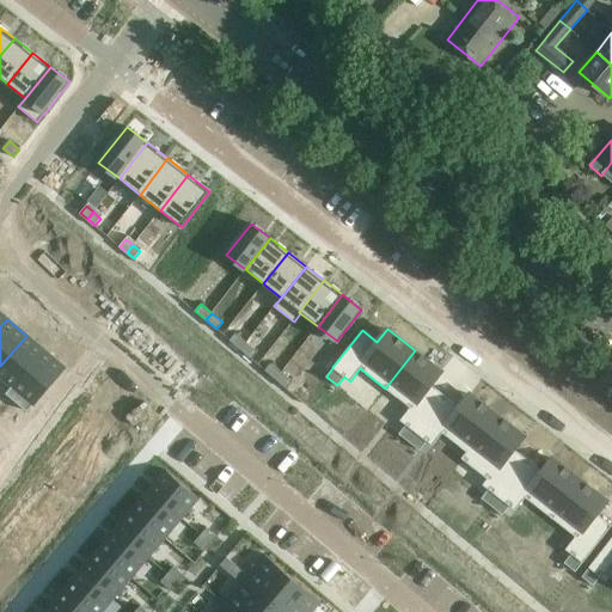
[(236,334),(230,341),(240,349),(246,342),(236,334)]
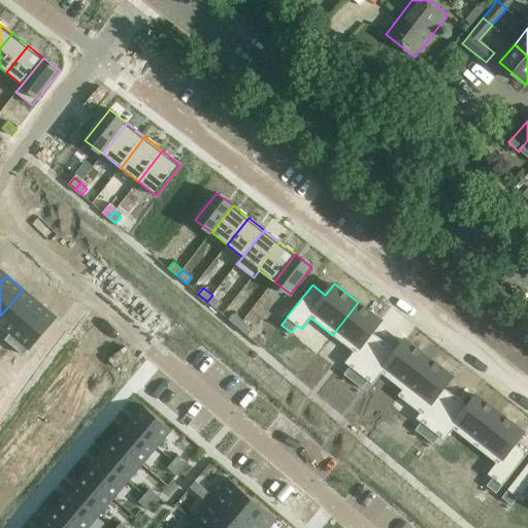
[(23,290),(0,316),(0,325),(10,334),(38,302),(23,290)]
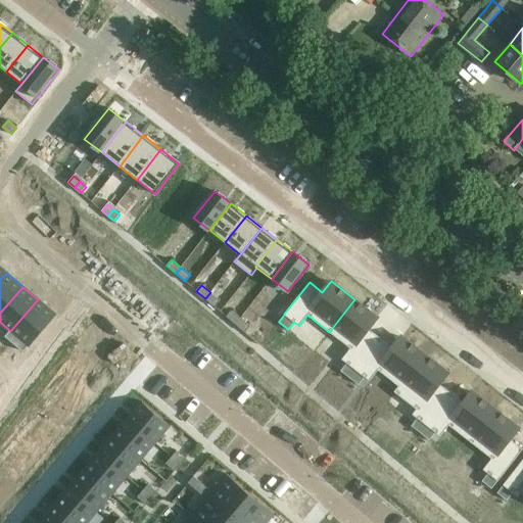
[(210,292),(205,298),(215,306),(220,300),(210,292)]
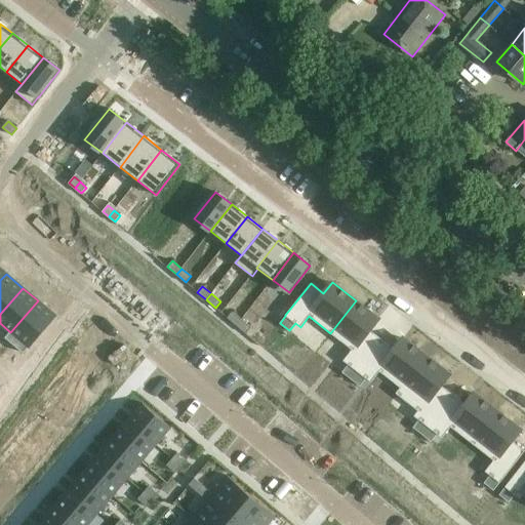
[(10,332),(5,337),(24,353),(55,316),(38,300),(10,332)]
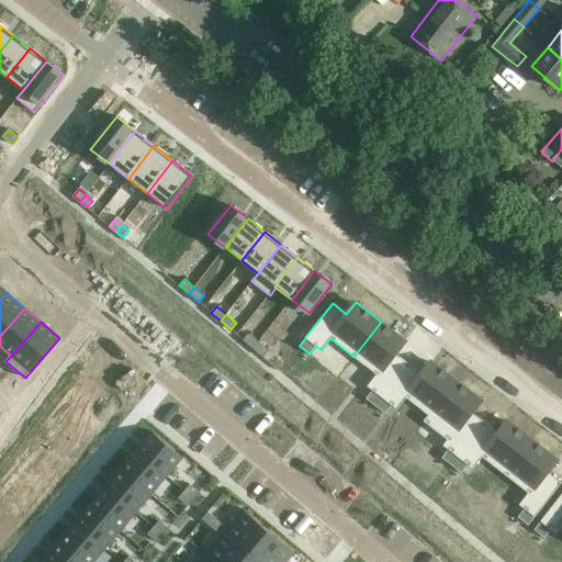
[(381,322),(353,357),(377,374),(367,386),(372,390),(366,398),(375,406),(409,363),(396,353),(405,341),(381,322)]
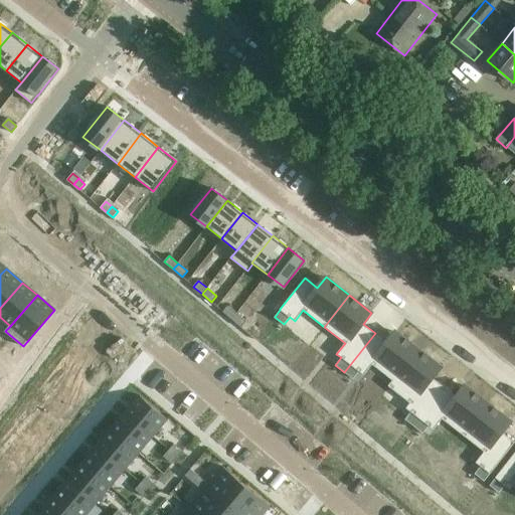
[(228,306),(223,312),(232,319),(237,313),(228,306)]
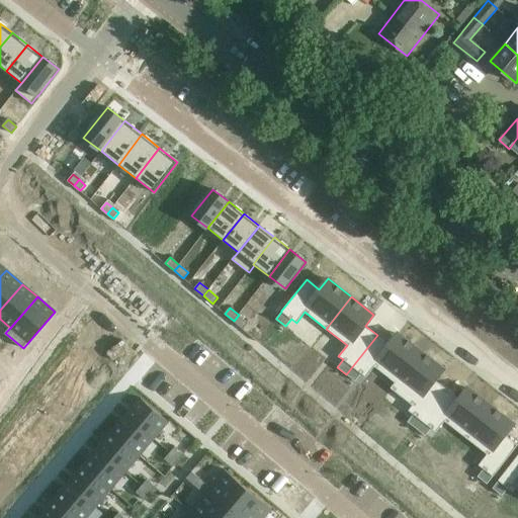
[(239,315),(234,321),(243,329),(248,323),(239,315)]
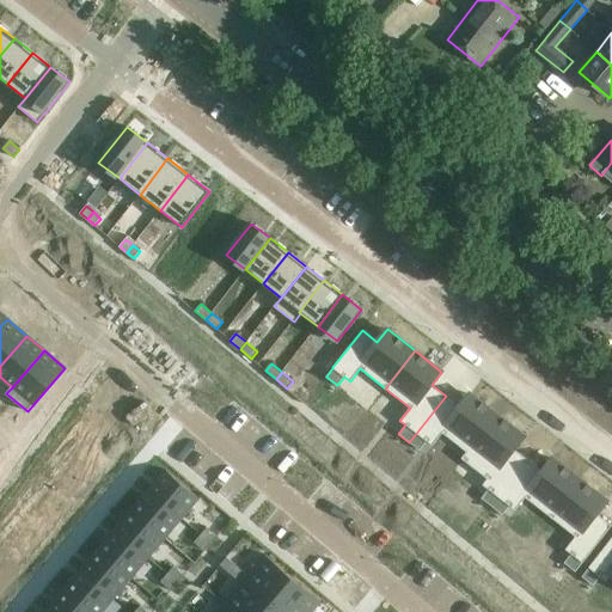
[(446,396),(409,442),(420,451),(427,441),(433,446),(442,433),(467,452),(467,453),(497,415),(470,393),(459,407),(446,396)]
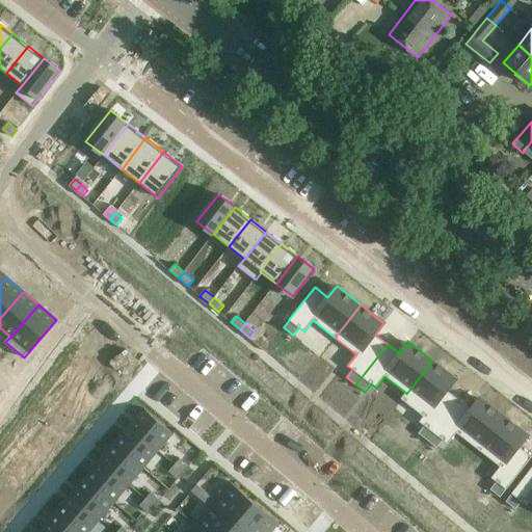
[(406,393),(401,399),(424,417),(420,422),(424,425),(418,433),(427,441),(459,400),(447,391),(456,379),(432,361),(406,394),(406,393)]
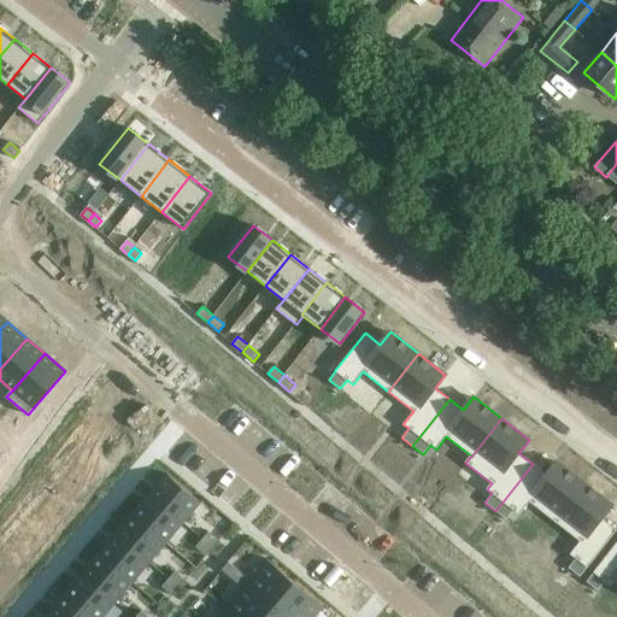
[(533,464),(495,511),(506,519),(513,510),(519,515),(529,501),(554,522),(585,483),(557,462),(547,475),(533,464)]
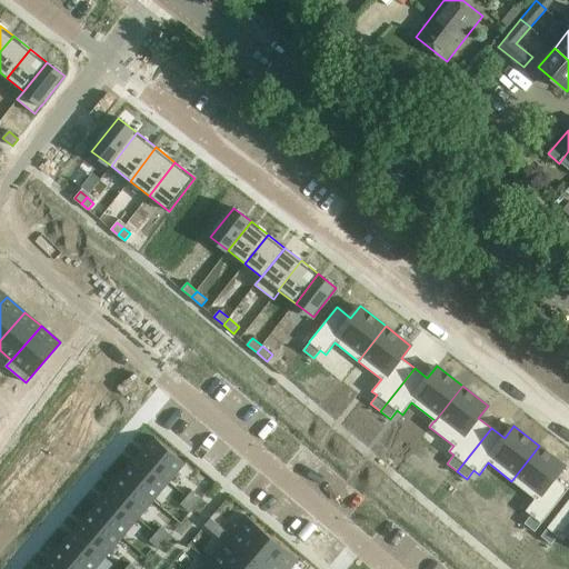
[(155,437),(138,456),(169,482),(186,463),(155,437)]
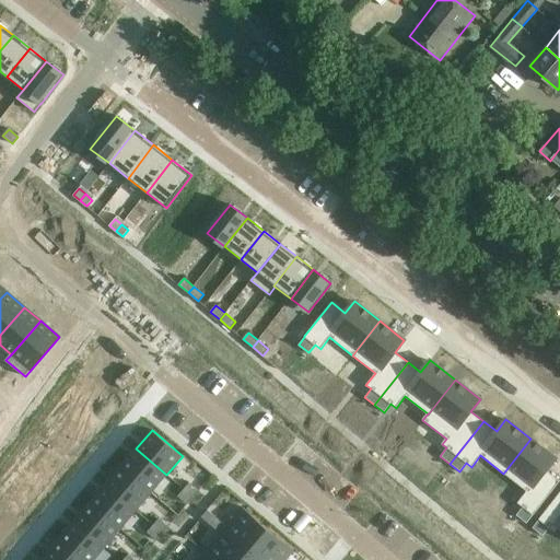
[(531,439),(503,474),(526,491),(517,503),(522,506),(516,515),(526,523),(533,515),(559,481),(546,470),(556,458),(531,439)]
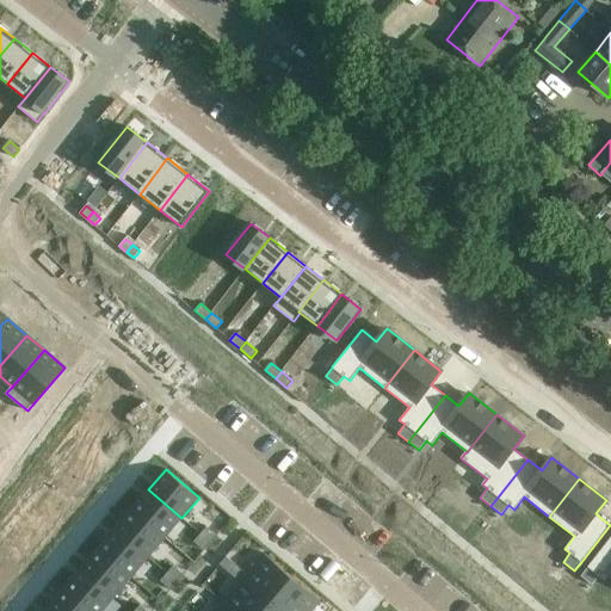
[(148,489),(131,510),(165,537),(181,518),(148,489)]
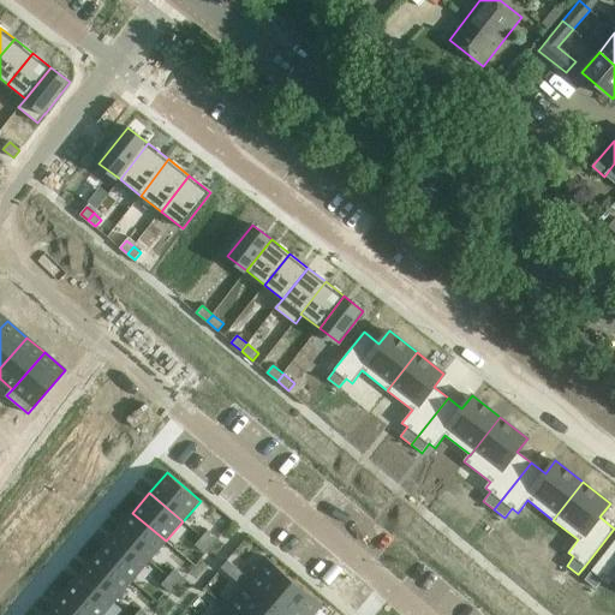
[(132,513),(115,532),(149,561),(166,541),(132,513)]
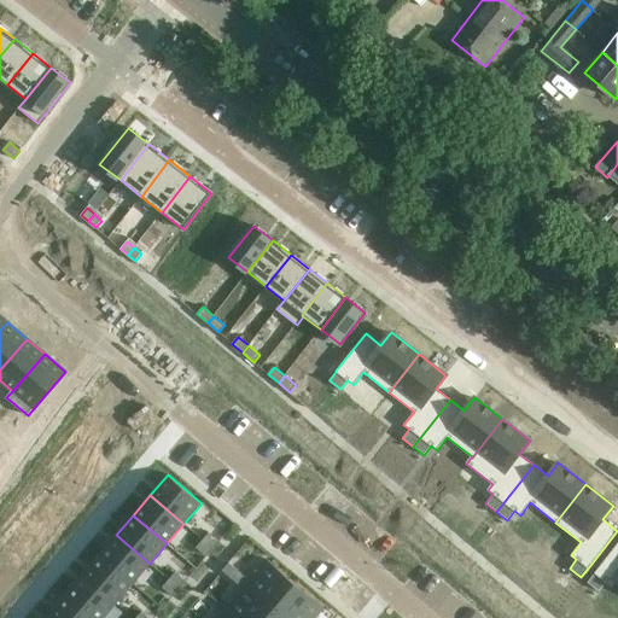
[(209,532),(203,540),(214,548),(220,541),(209,532)]
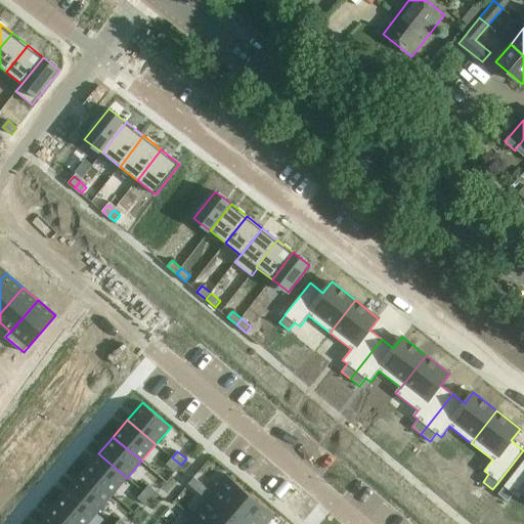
[(98,453),(84,470),(113,494),(127,478),(98,453)]
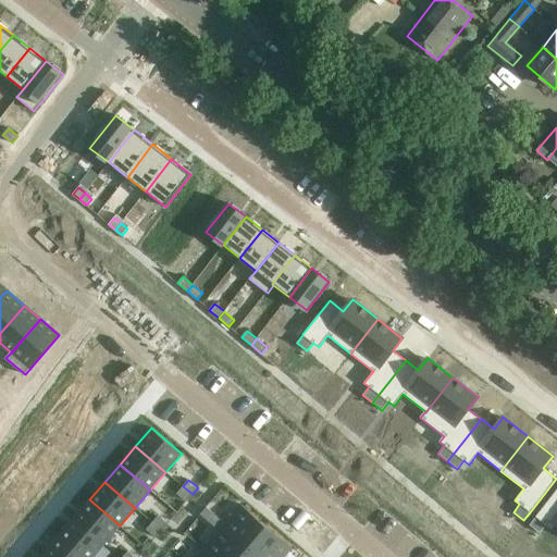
[(183,486),(177,493),(186,502),(193,494),(183,486)]
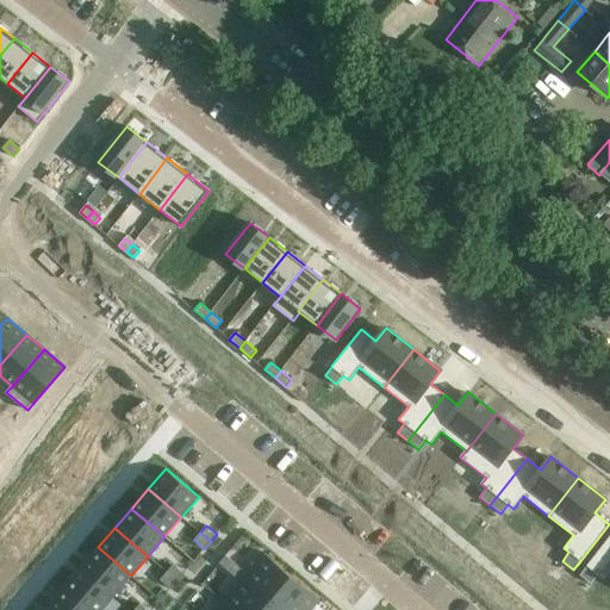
[(587,566),(580,574),(591,584),(598,574),(604,579),(609,573),(609,535),(587,566)]
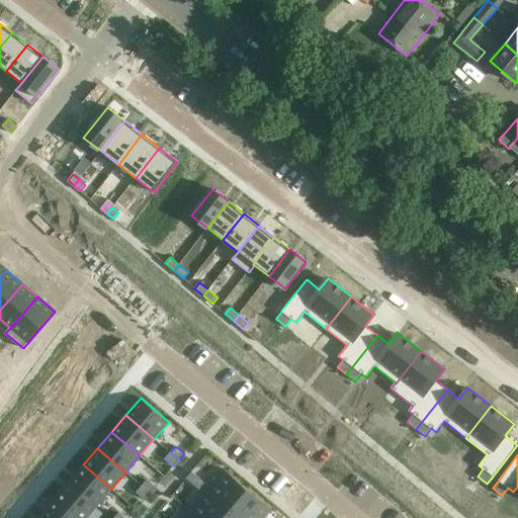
[(83,464),(69,482),(97,506),(111,489),(83,464)]
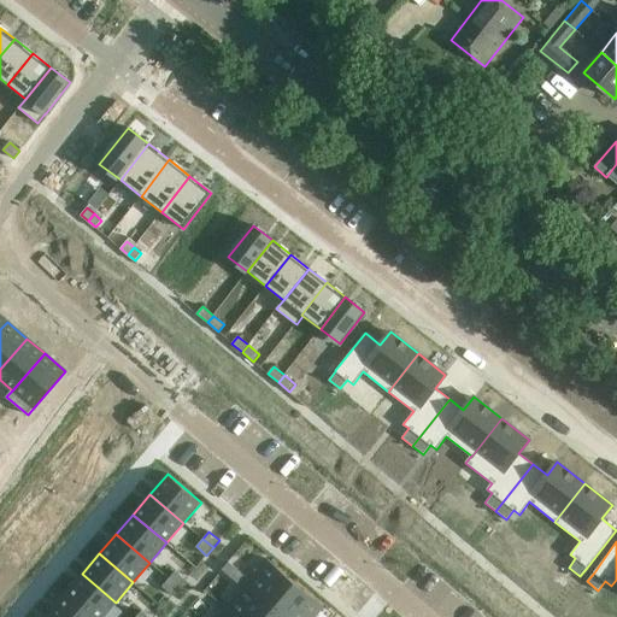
[(268,559),(247,583),(275,607),(295,582),(268,559)]
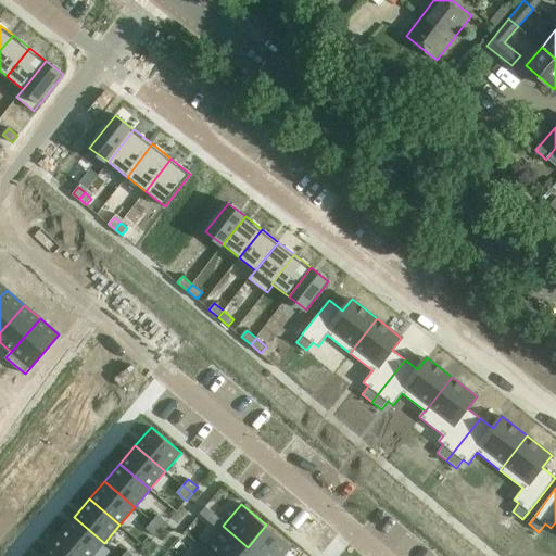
[(206,506),(200,514),(210,521),(216,515),(206,506)]
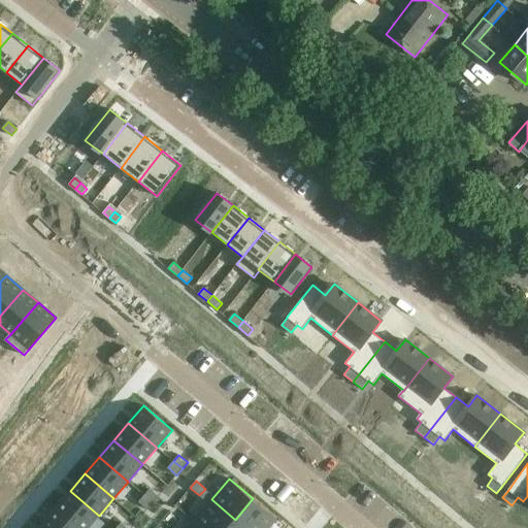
[(150,489),(144,495),(154,502),(159,496),(150,489)]
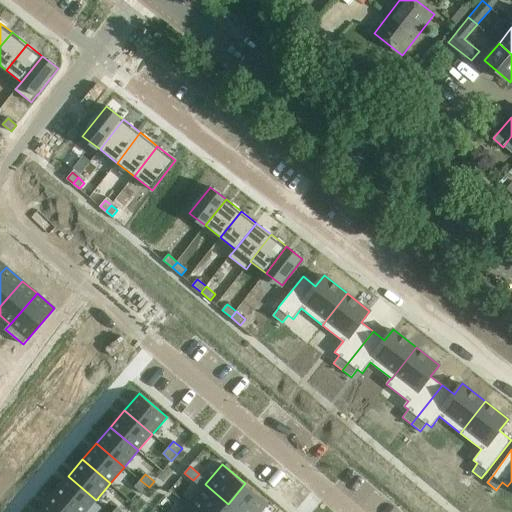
[(199,474),(193,480),(202,487),(207,481),(199,474)]
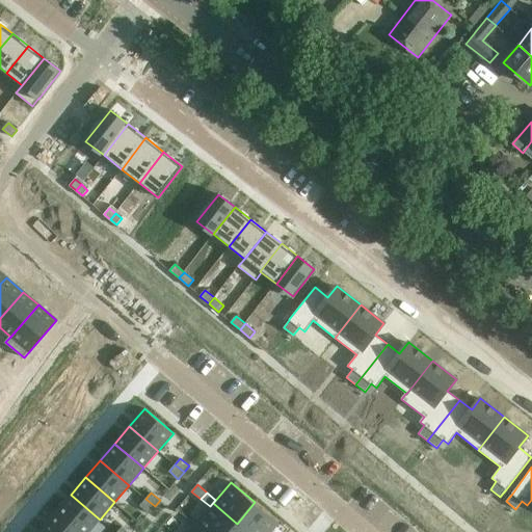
[(71,495),(56,511),(80,531),(88,531),(100,520),(71,495)]
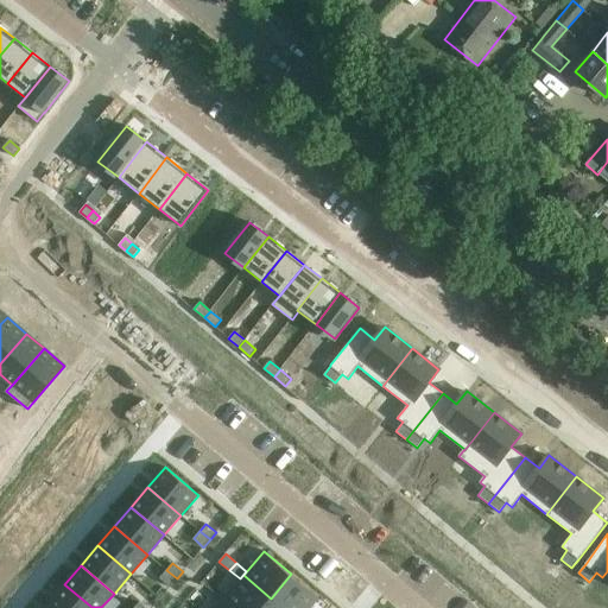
[(166,570),(160,577),(170,587),(177,578),(166,570)]
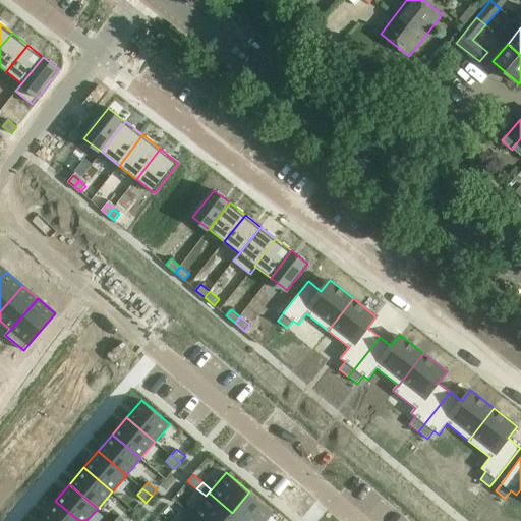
[(249,491),(232,513),(241,520),(266,520),(274,512),(249,491)]
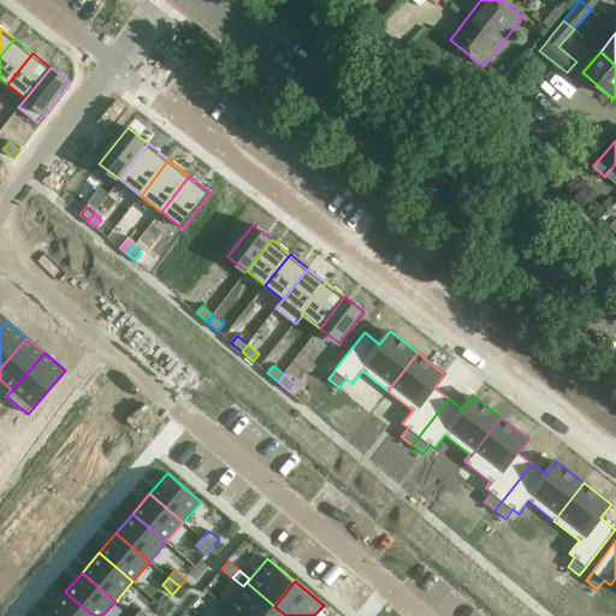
[(247,582),(226,606),(237,615),(266,615),(274,606),(247,582)]
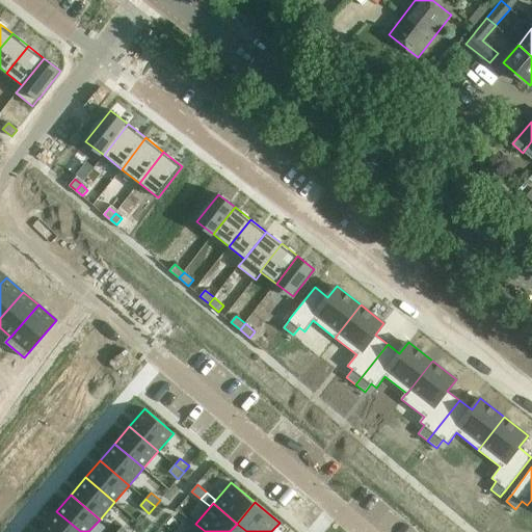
[(80,531),(56,511),(42,529),(46,531),(80,531)]
